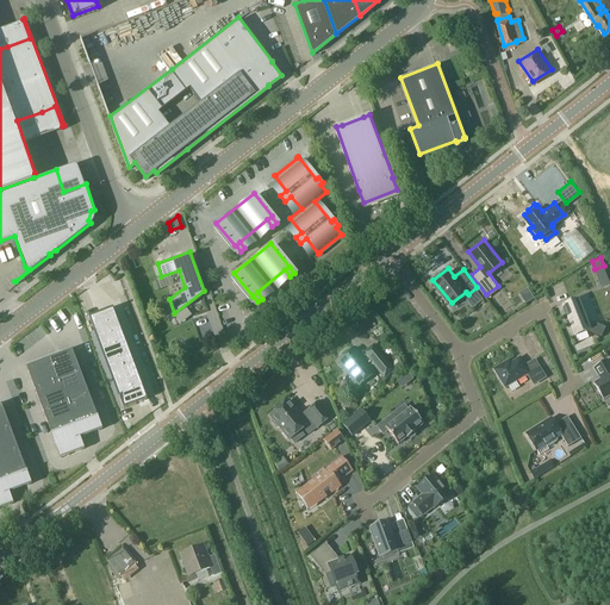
[(562,301),(574,332),(587,328),(602,334),(605,323),(586,315),(579,294),(562,301)]
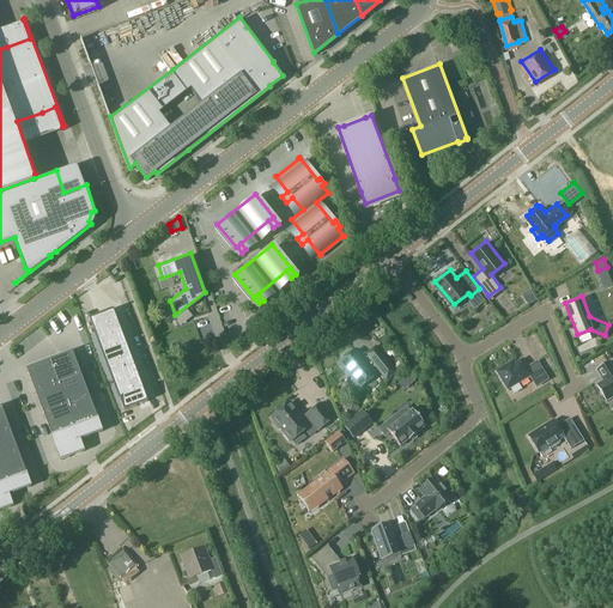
[(95,327),(117,318),(114,308),(115,308),(114,306),(111,306),(113,308),(97,312),(91,315),(89,316),(90,317),(95,327)]
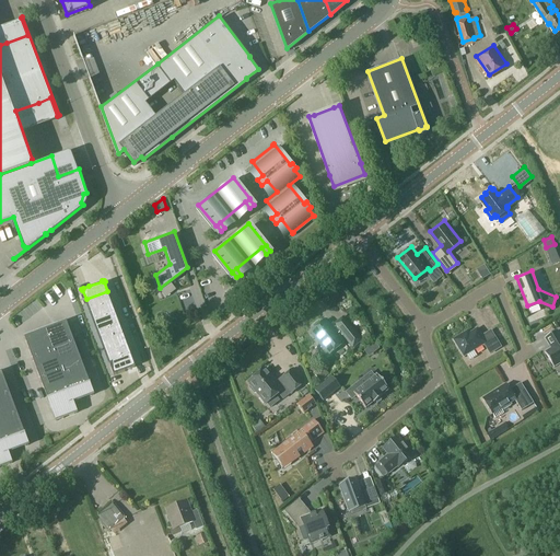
[(112,301),(107,291),(86,299),(90,310),(112,301)]
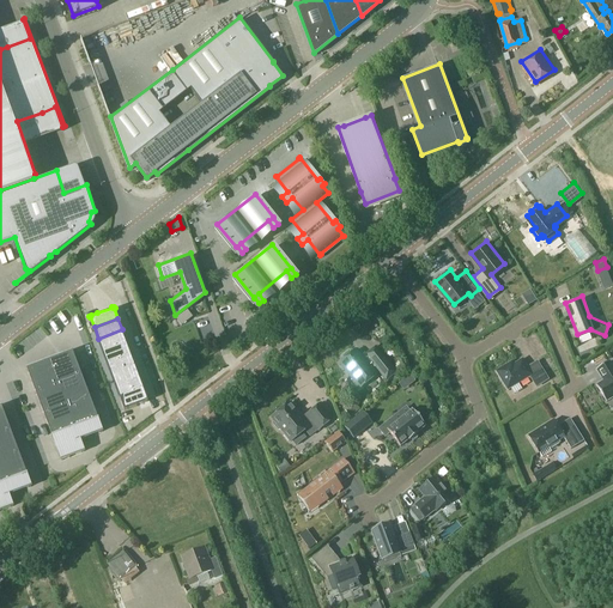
[(103,350),(126,341),(122,329),(98,339),(103,350)]
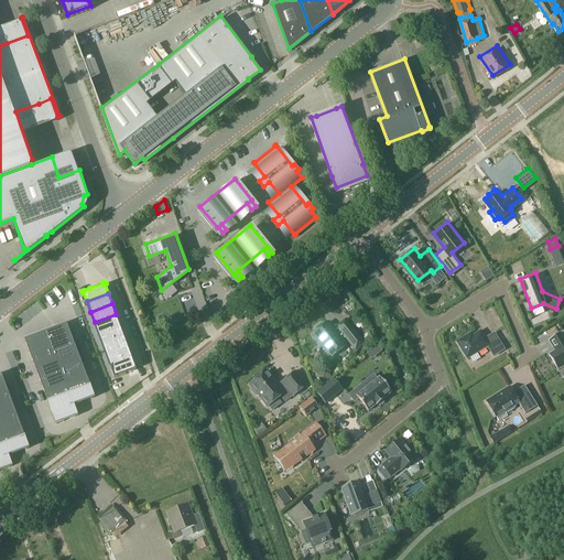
[(116,314),(95,322),(98,332),(120,324),(116,314)]
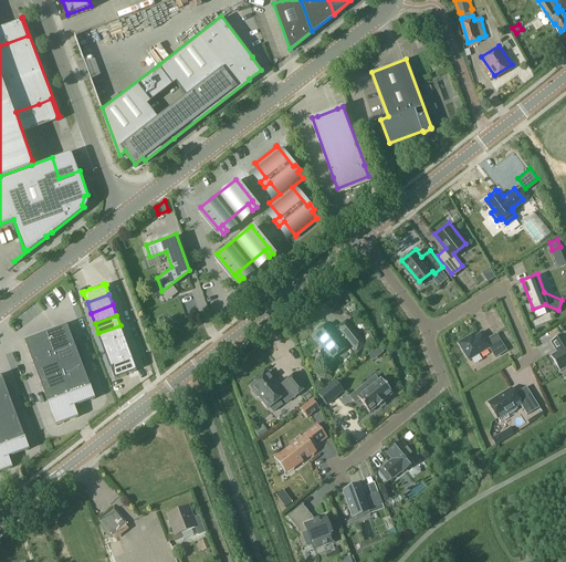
[(347,316),(338,324),(342,328),(338,331),(329,320),(326,322),(324,321),(322,321),(316,325),(316,328),(317,329),(314,332),(333,355),(348,343),(343,336),(346,334),(357,347),(365,341),(347,316)]
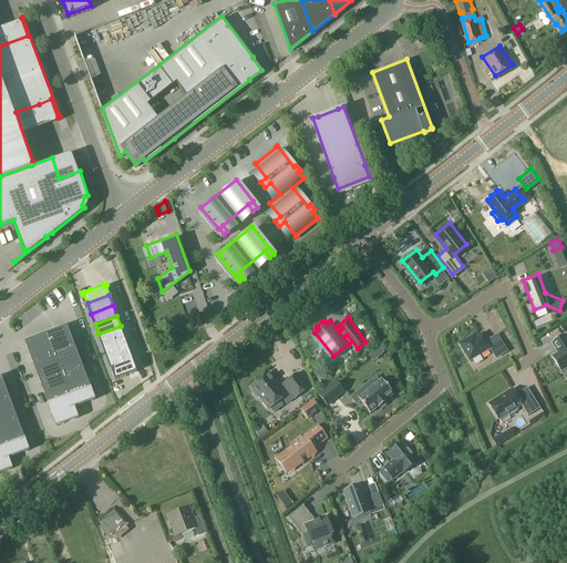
[(52,327),(45,329),(50,341),(71,333),(68,323),(68,321),(66,321),(66,323),(53,328),(52,327)]
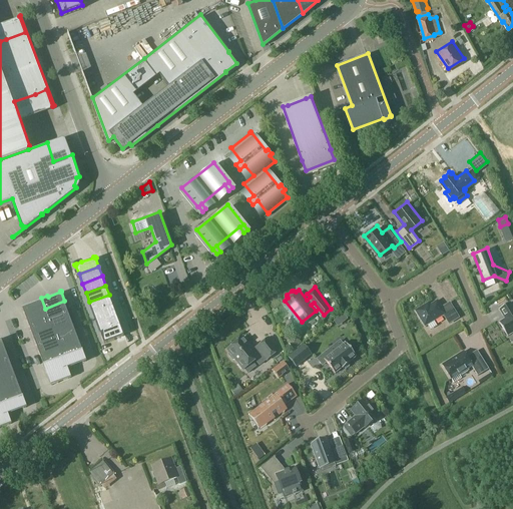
[(109,295),(89,302),(93,312),(113,304),(109,295)]
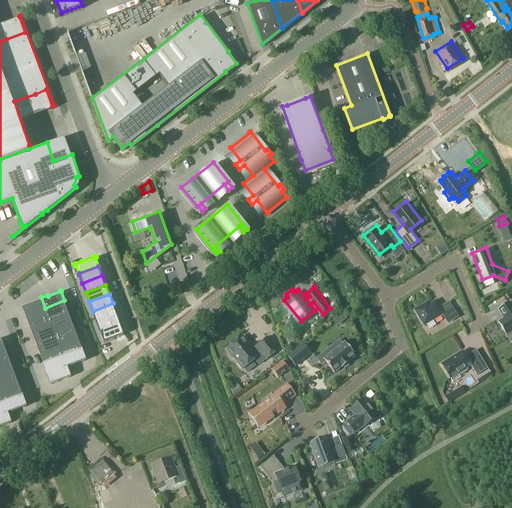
[(23,304),(22,305),(22,306),(26,315),(45,308),(41,297),(35,300),(23,305),(23,304)]
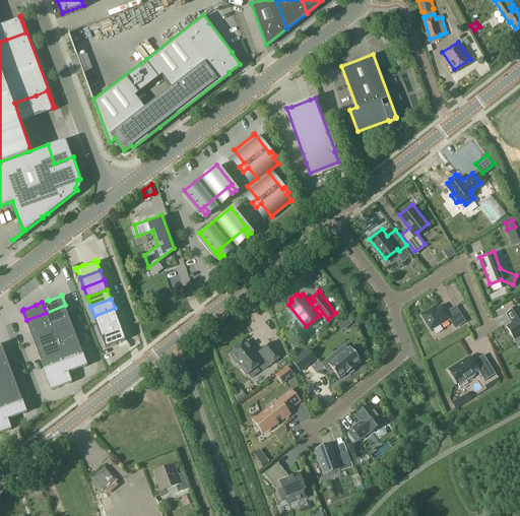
[(431,306),(421,312),(431,327),(451,315),(456,324),(465,318),(456,304),(448,309),(443,302),(432,309),(431,306)]
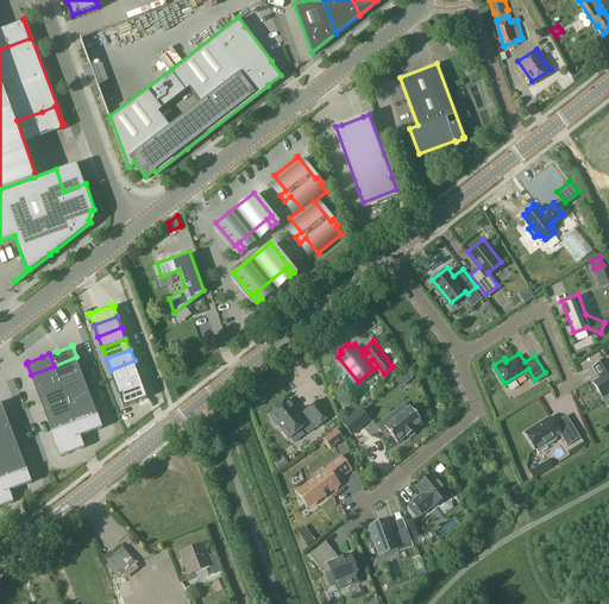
[(594,378),(603,395),(608,391),(608,357),(607,354),(594,363),(598,371),(601,370),(602,373),(594,378)]
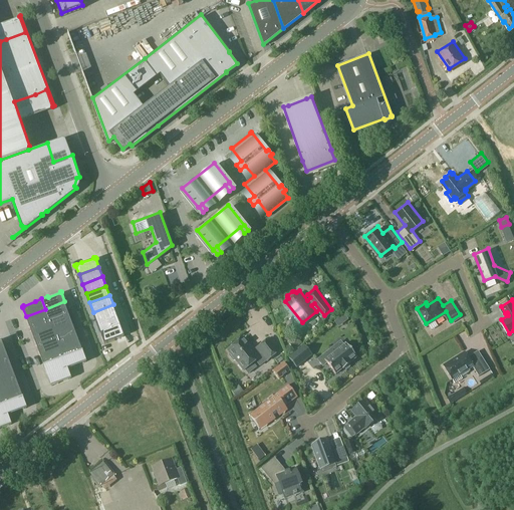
[(64,301),(45,309),(49,318),(68,311),(64,301)]
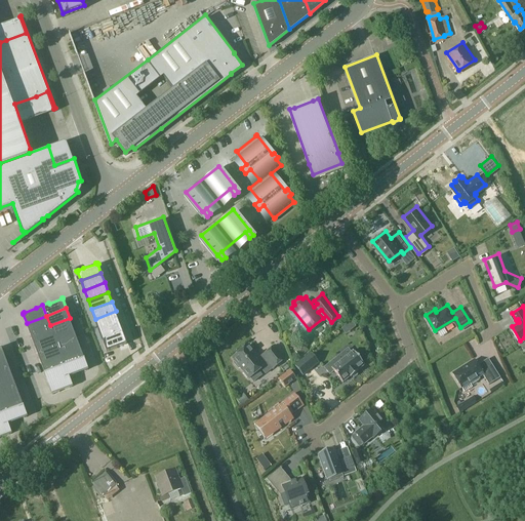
[(119,321),(116,311),(95,319),(98,328),(119,321)]
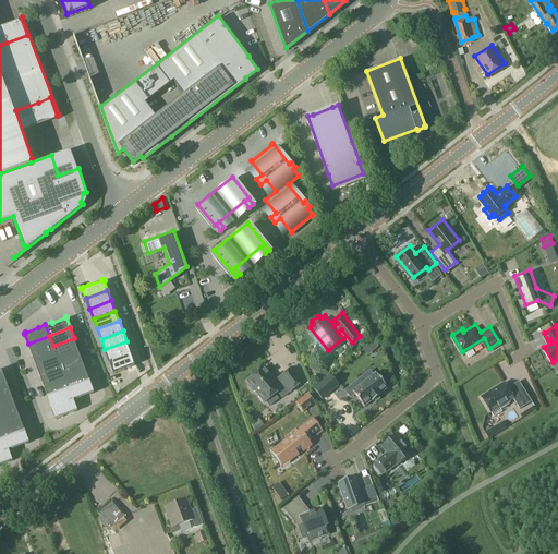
[(49,336),(28,344),(33,353),(53,346),(49,336)]
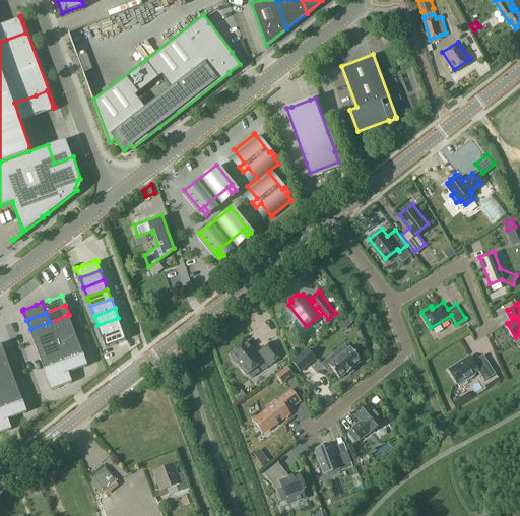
[(69,315),(50,322),(53,331),(72,324),(69,315)]
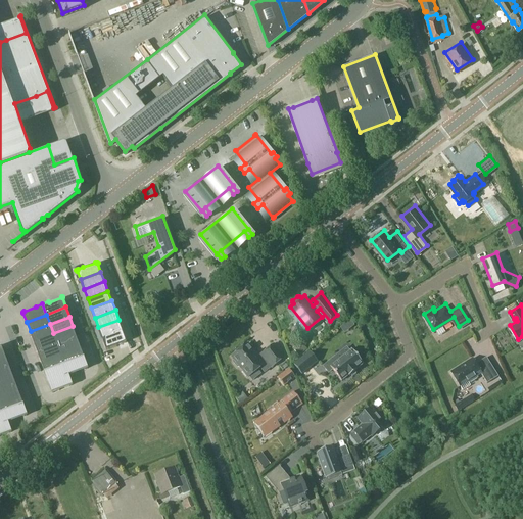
[(98,327),(102,337),(123,329),(119,320),(98,327)]
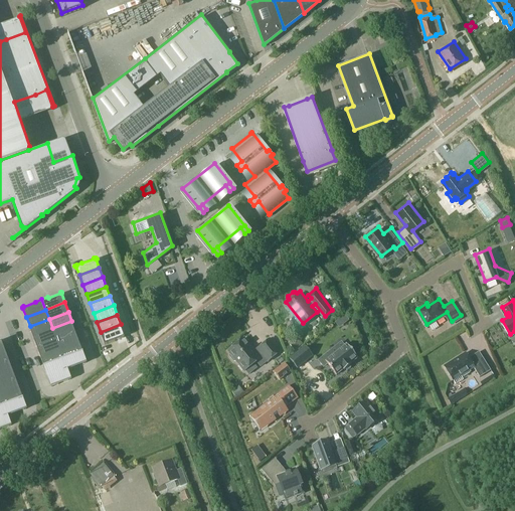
[(49,319),(30,326),(33,336),(52,328),(49,319)]
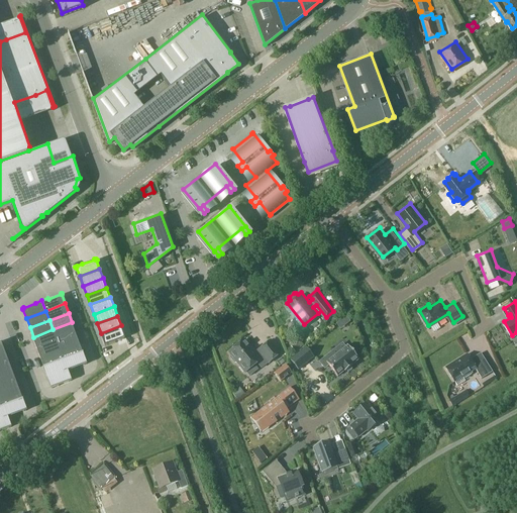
[(72,322),(53,329),(57,339),(76,331),(72,322)]
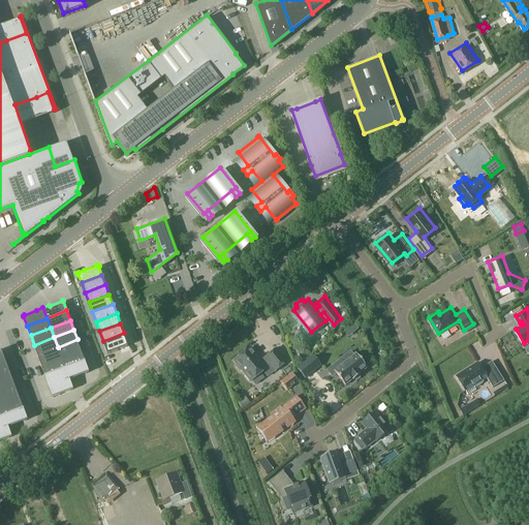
[(106,350),(127,343),(127,342),(124,333),(103,341),(104,343),(106,350)]
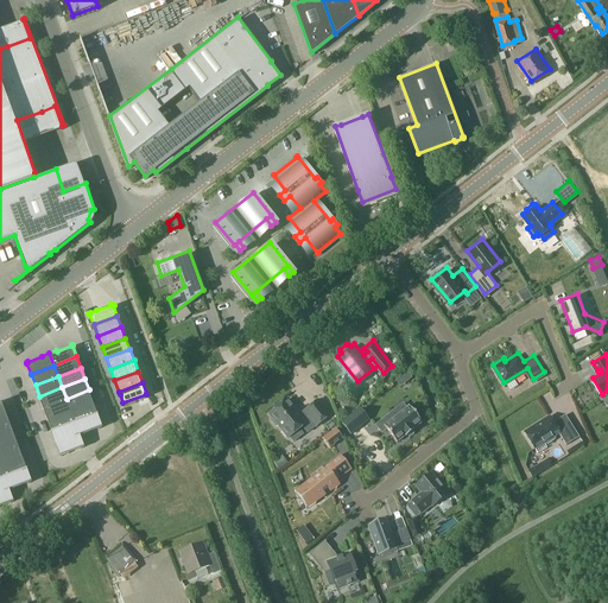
[(62,387),(39,397),(44,407),(67,399),(62,387)]
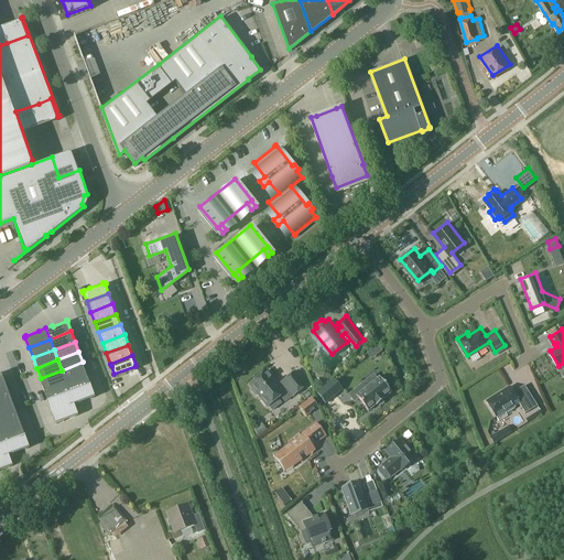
[(83,362),(62,370),(65,380),(86,373),(83,362)]
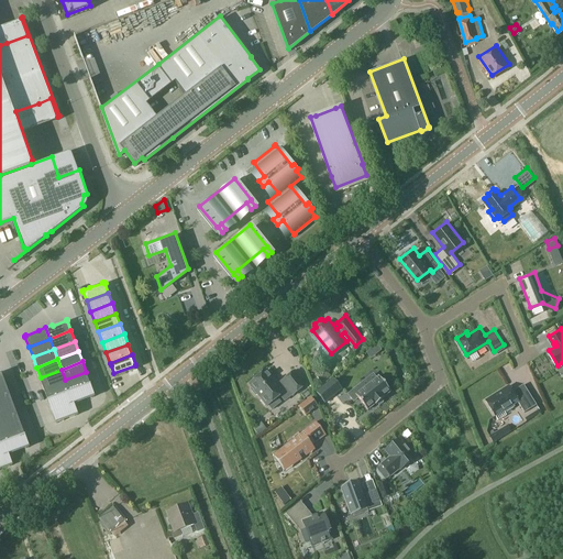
[(283,380),(279,382),(266,366),(250,380),(252,383),(251,386),(255,392),(258,392),(267,403),(268,402),(272,406),(280,398),(277,394),(280,392),(285,397),(293,392),(306,381),(295,368),(282,377),(283,380)]
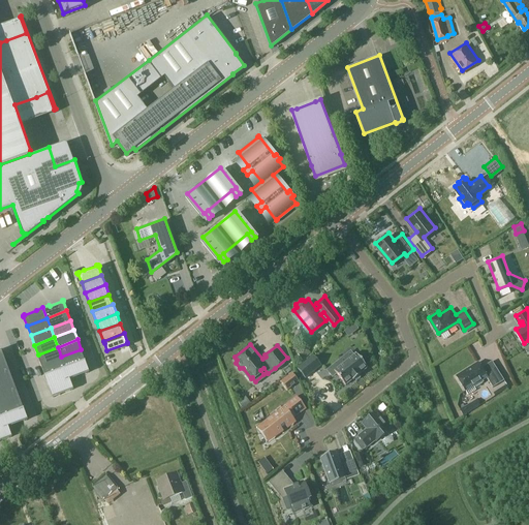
[(58,347),(38,354),(41,364),(61,357),(58,347)]
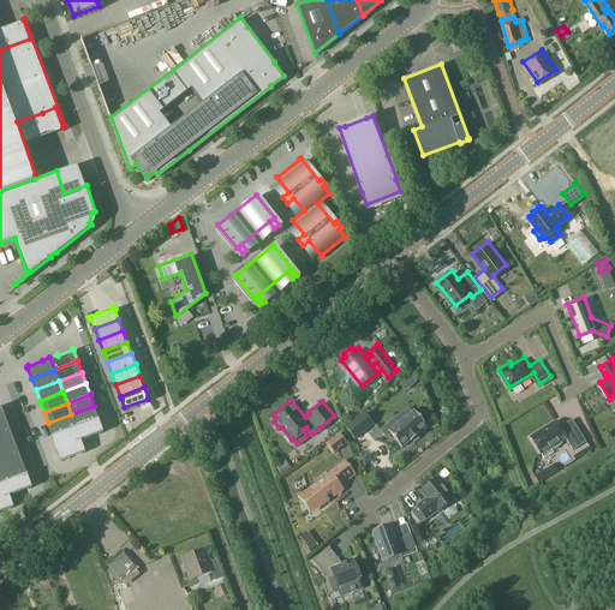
[(94,406),(71,414),(76,425),(100,417),(99,416),(99,417),(94,406)]
